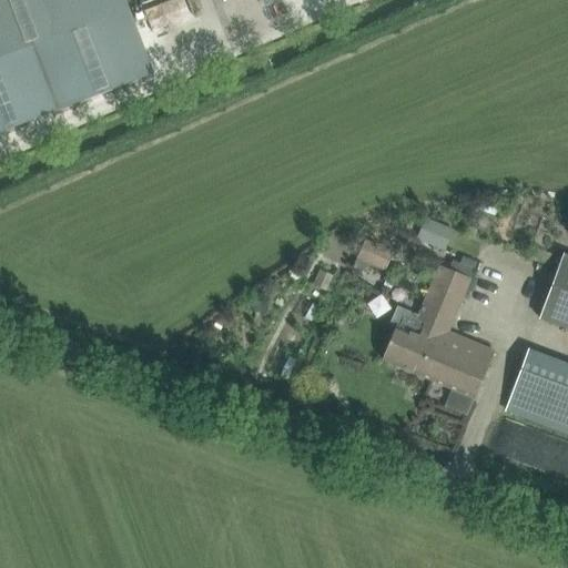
[(0,0),(0,131),(149,74),(132,28),(120,0),(0,0)]
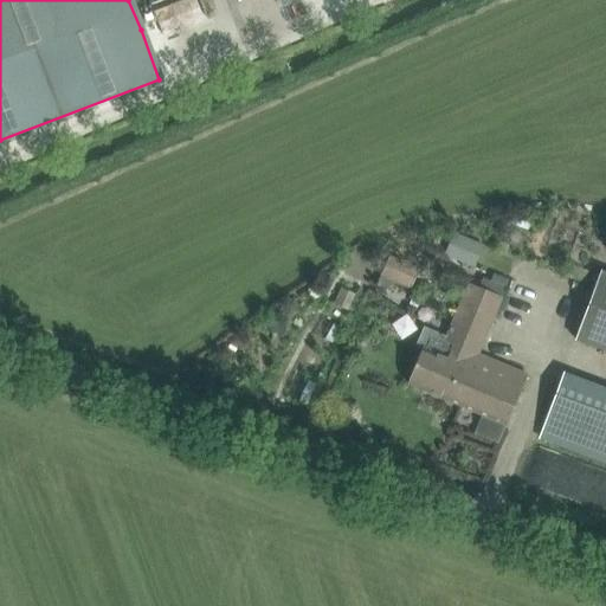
[(150,0),(158,18),(202,1),(202,0),(150,0)]
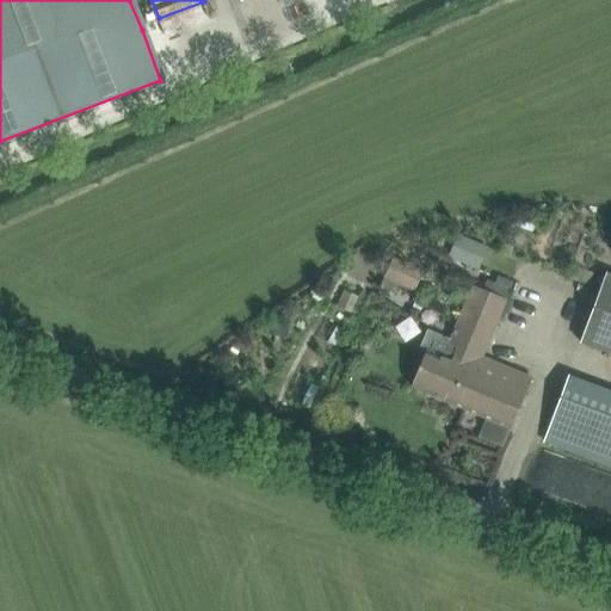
[(457,234),(448,255),(471,265),(476,267),(486,246),(480,244),(457,234)]
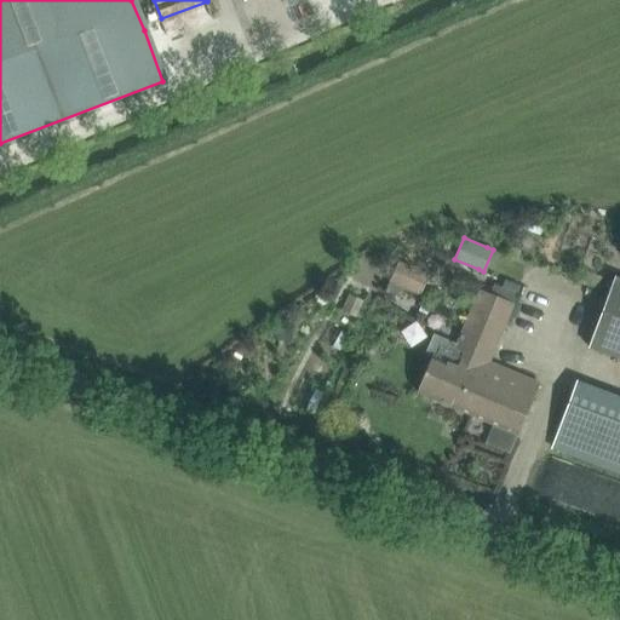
[(399,263),(390,281),(405,288),(420,296),(429,277),(399,263)]
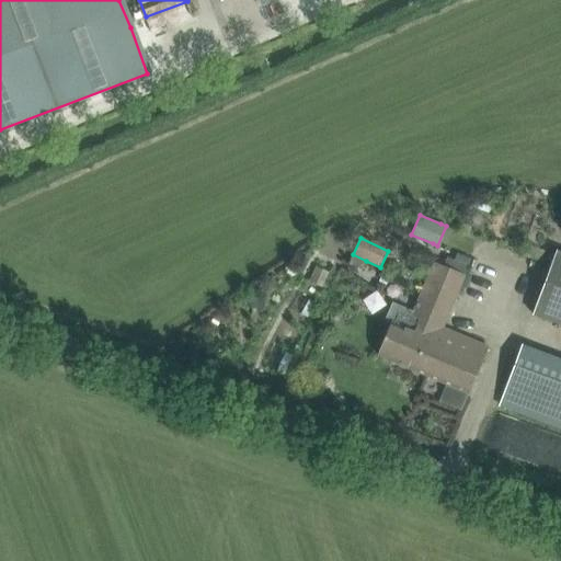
[(533,313),(560,323),(560,252),(556,251),(533,313)]
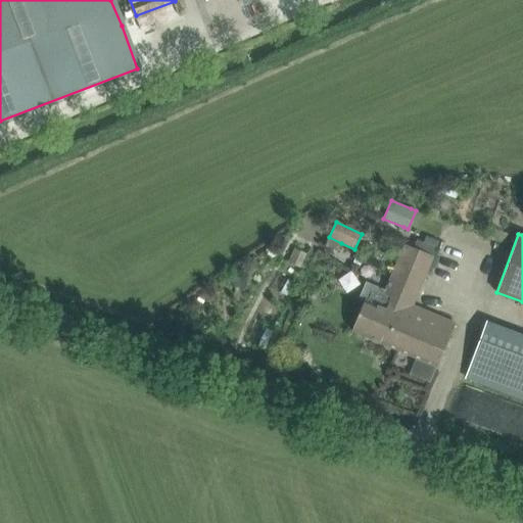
[(329,237),(325,245),(338,251),(341,243),(329,237)]
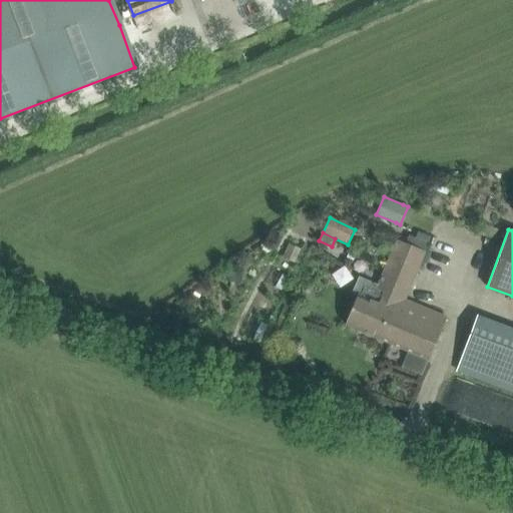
[(354,306),(346,324),(392,344),(403,318),(391,313),(394,308),(405,313),(409,303),(404,301),(428,241),(409,233),(405,242),(396,238),(378,285),(358,276),(351,292),(358,295),(354,306)]
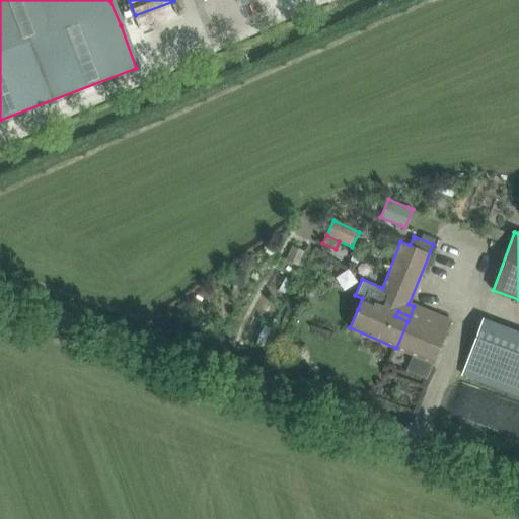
[(349,290),(359,279),(347,269),(338,280),(349,290)]
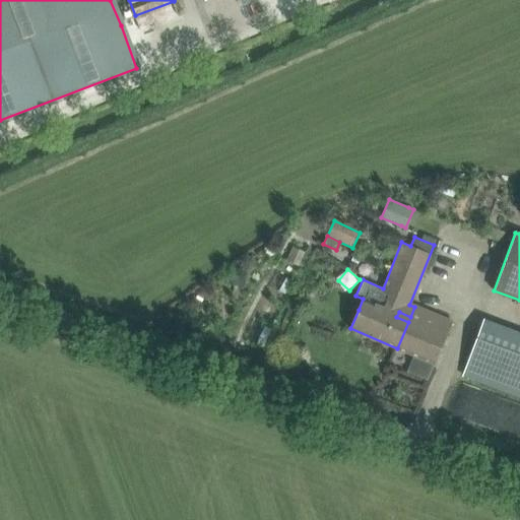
[(399,312),(396,317),(408,322),(397,348),(435,365),(443,346),(452,321),(414,307),(410,317),(399,312)]
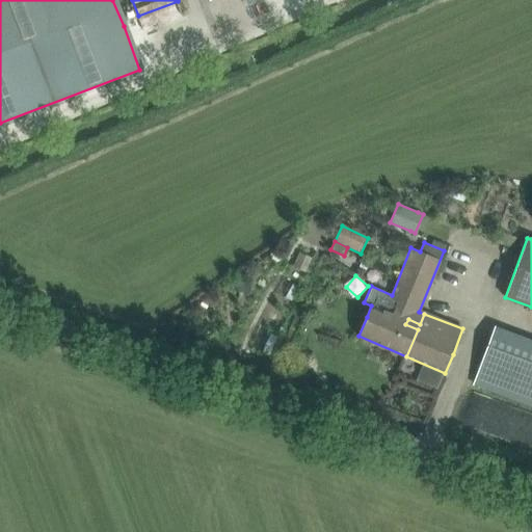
[(531,351),(491,337),(481,364),(474,383),(531,405),(531,351)]
